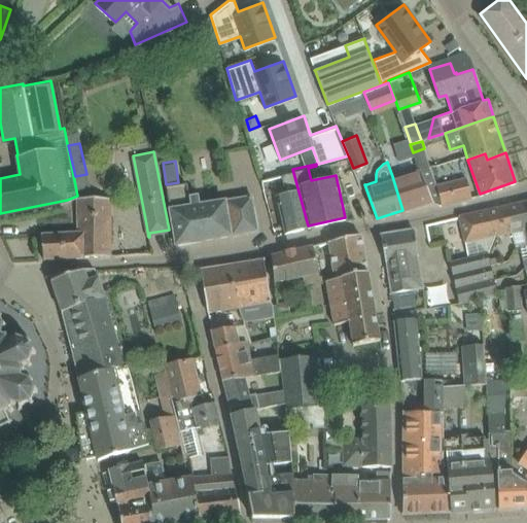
[(433,201),(418,168),(392,176),(402,210),(433,201)]
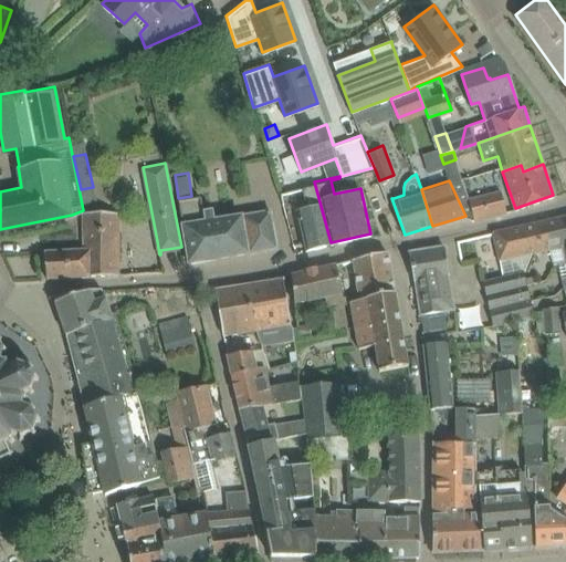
[(331,242),(314,181),(301,185),(304,196),(307,198),(311,197),(312,204),(296,207),(306,249),(331,242)]
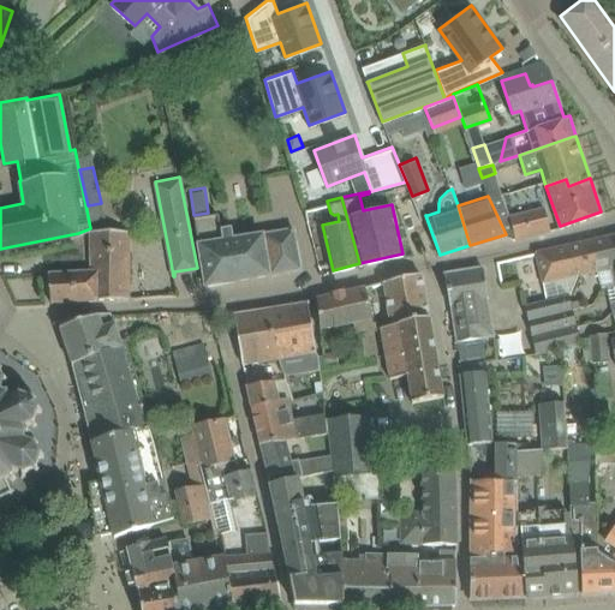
[(550,228),(544,205),(509,214),(507,214),(513,238),(515,237),(550,228)]
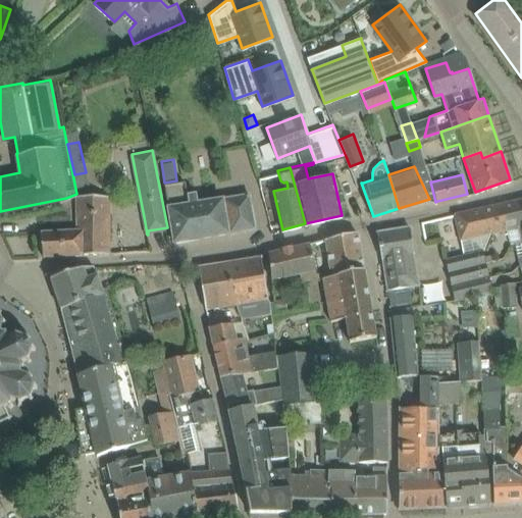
[(176,180),(164,183),(174,241),(228,231),(255,227),(249,192),(197,201),(195,192),(188,193),(186,179),(176,180)]
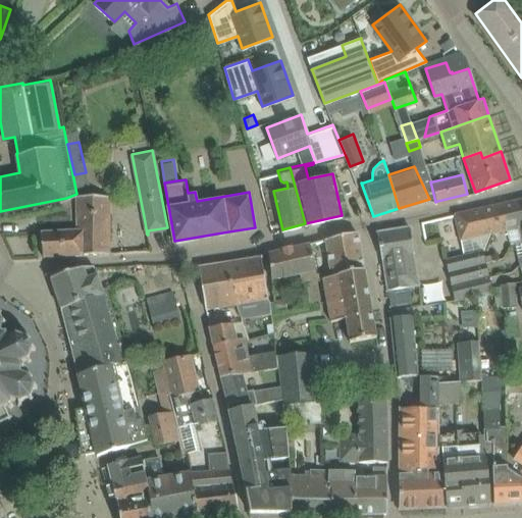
[(76,194),(77,225),(77,252),(109,252),(108,194),(76,194)]
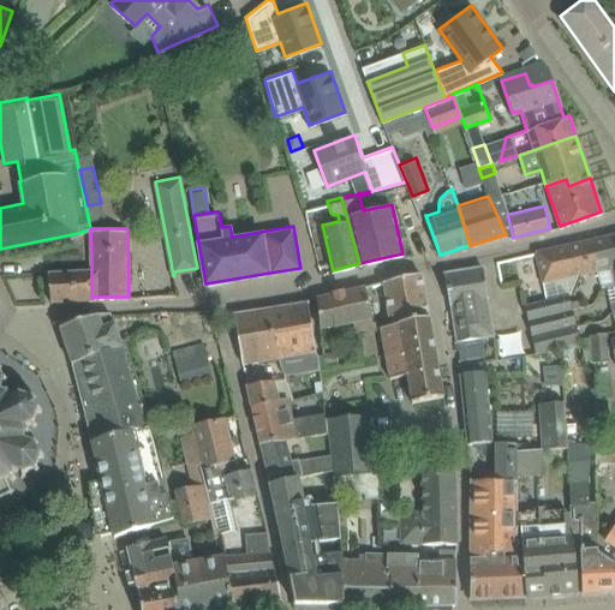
[(614,232),(573,241),(574,247),(585,245),(591,268),(611,263),(614,276),(614,275),(614,232)]
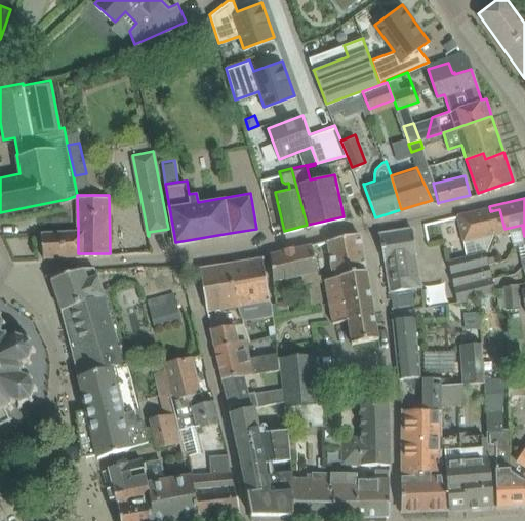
[(486,248),(492,232),(505,229),(499,209),(490,211),(489,206),(457,213),(461,234),(467,253),(485,249),(486,248)]
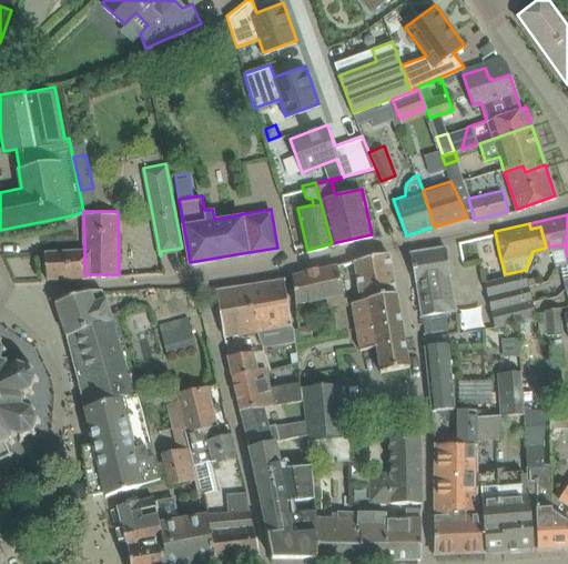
[(84,275),(84,274),(84,245),(43,250),(47,278),(84,275)]
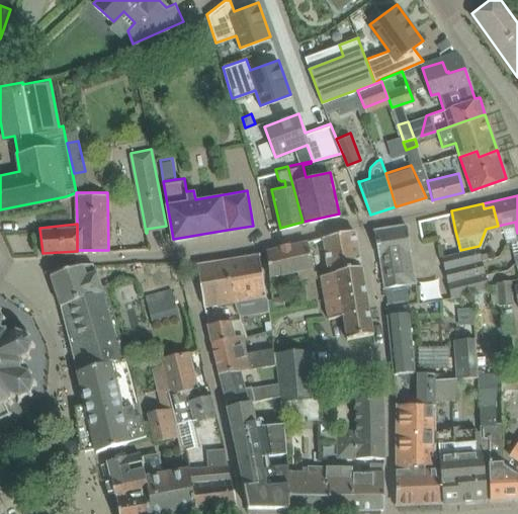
[(374,229),(381,275),(382,280),(383,287),(416,281),(407,224),(374,229)]
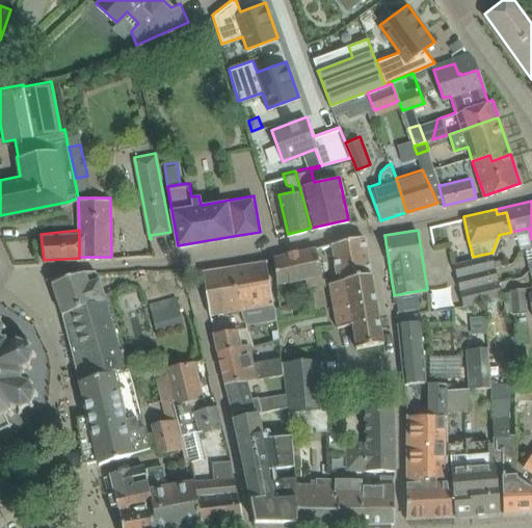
[(331,242),(338,280),(371,273),(364,235),(331,242)]
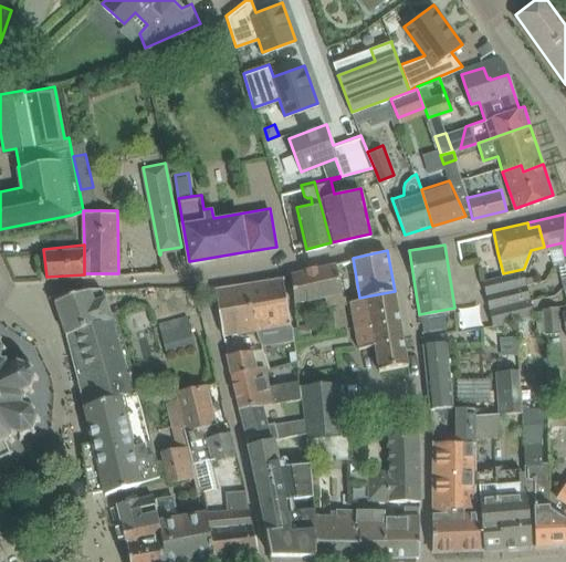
[(291,272),(294,301),(324,294),(326,306),(344,302),(335,262),(291,272)]
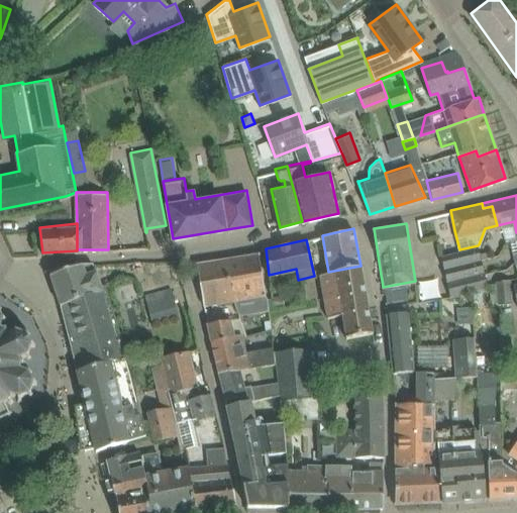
[(480,251),(478,245),(459,249),(440,254),(443,267),(480,258),(480,257),(481,257),(480,251)]
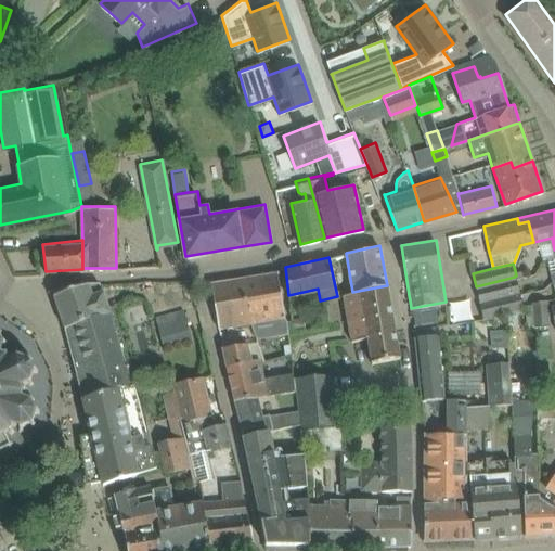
[(284,315),(278,271),(242,277),(248,322),(266,319),(267,327),(268,340),(282,337),(283,343),(289,343),(288,330),(284,315)]
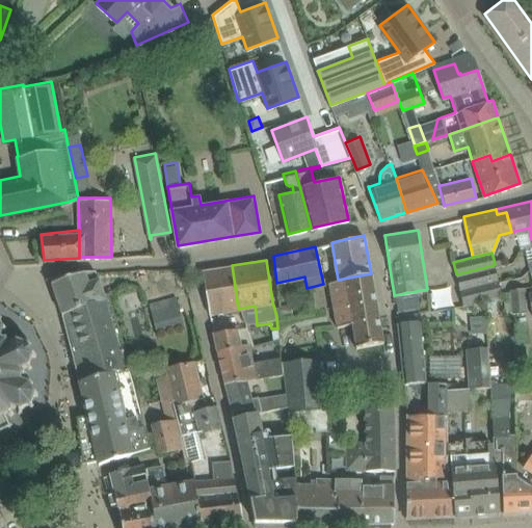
[(217,312),(238,309),(232,265),(203,269),(209,313),(217,312)]
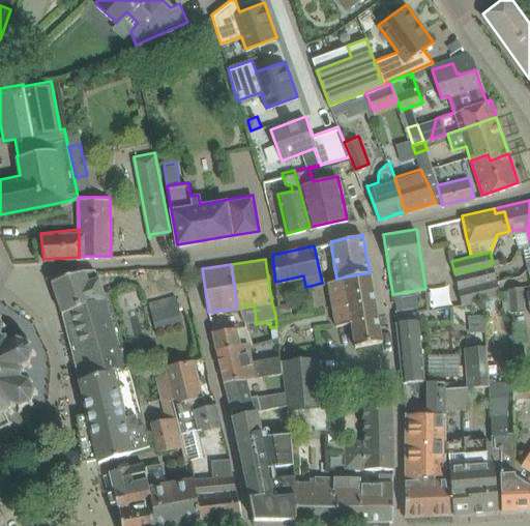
[(454,273),(458,286),(495,278),(492,264),(454,273)]
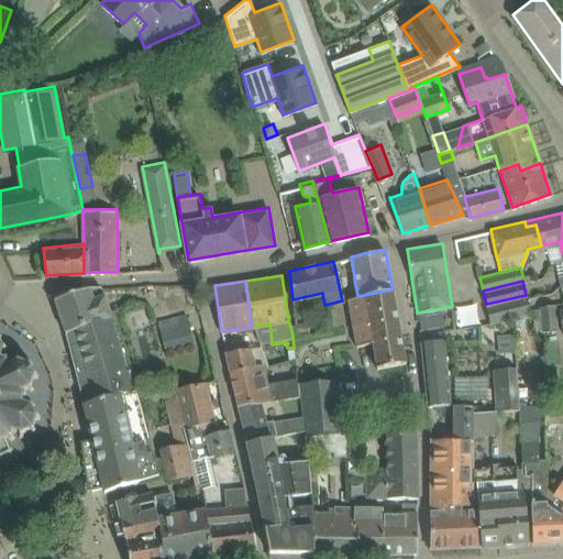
[(84,399),(84,402),(133,388),(139,387),(113,308),(109,310),(101,285),(89,285),(70,292),(68,286),(53,292),(66,333),(84,399)]
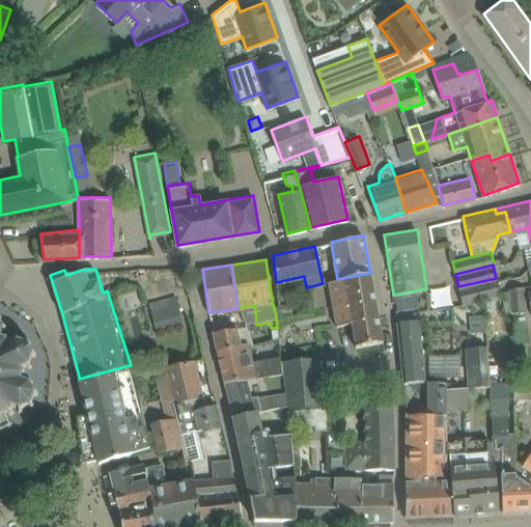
[(370,273),(337,279),(338,280),(328,280),(336,326),(352,324),(352,326),(356,345),(383,340),(370,273)]
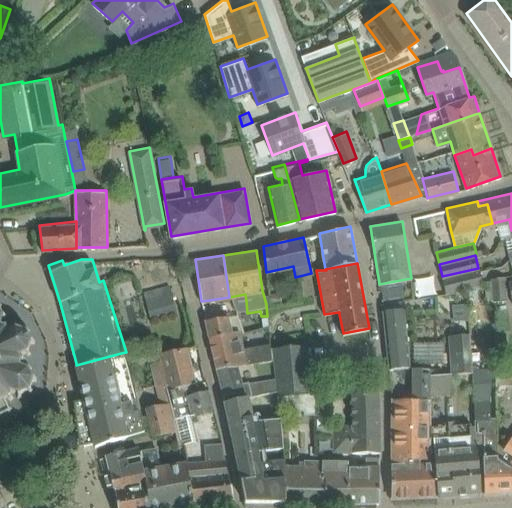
[(478,268),(442,276),(446,291),(483,284),(478,268)]
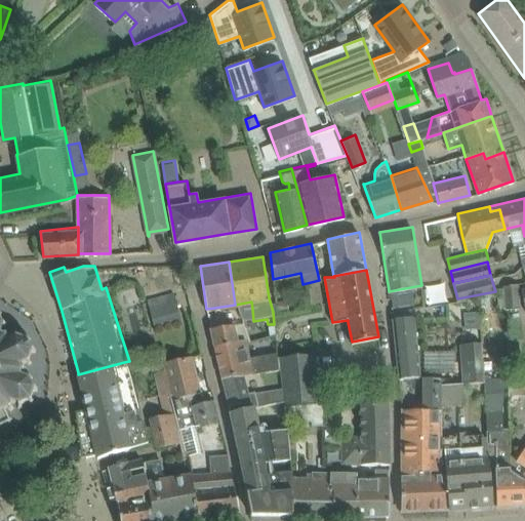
[(501,283),(505,307),(521,306),(517,281),(501,283)]
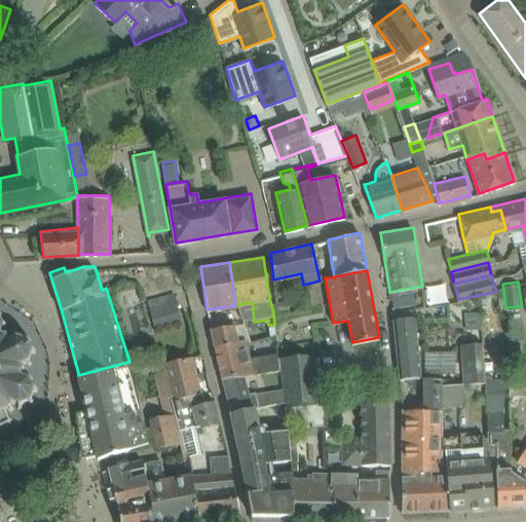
[(149,307),(153,323),(180,315),(176,300),(149,307)]
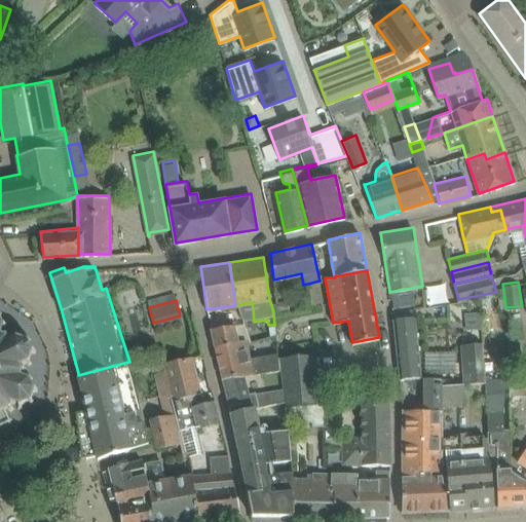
[(289,301),(279,301),(279,309),(289,309),(289,301)]
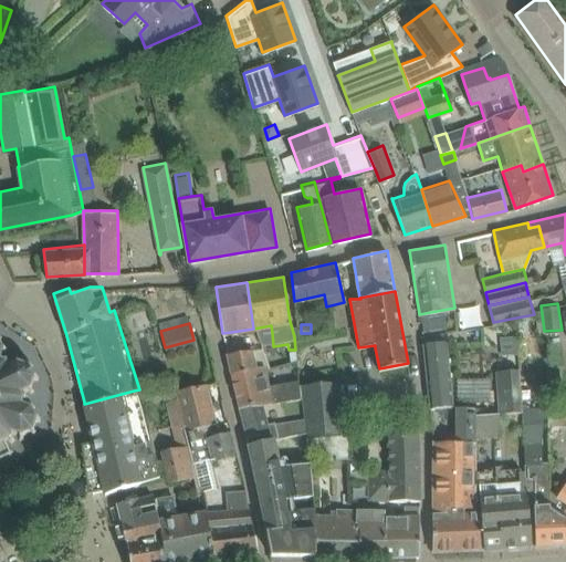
[(0,455),(8,451),(9,455),(11,453),(10,450),(13,449),(12,447),(9,448),(4,438),(7,437),(11,440),(14,437),(10,433),(11,430),(19,433),(19,437),(23,437),(23,433),(30,429),(33,433),(37,429),(33,426),(35,418),(40,418),(40,414),(35,414),(32,407),(35,404),(31,401),(29,404),(21,402),(22,399),(28,398),(28,394),(22,394),(21,391),(28,388),(31,391),(34,387),(30,385),(33,377),(38,377),(38,373),(33,373),(30,366),(33,363),(29,360),(27,363),(19,361),(19,356),(14,356),(14,361),(8,364),(7,362),(10,357),(7,354),(2,358),(0,356),(0,355),(2,350),(7,350),(7,345),(2,345),(0,341),(0,336),(2,335),(0,333),(0,455)]
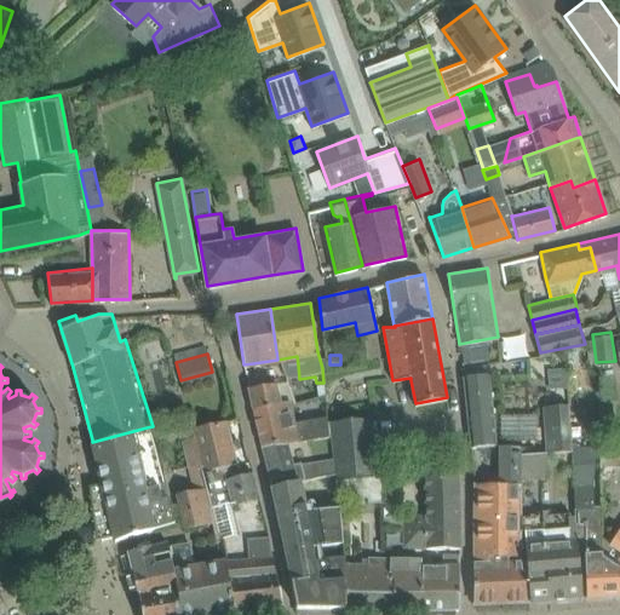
[(463,375),(466,411),(492,408),(488,372),(463,375)]
